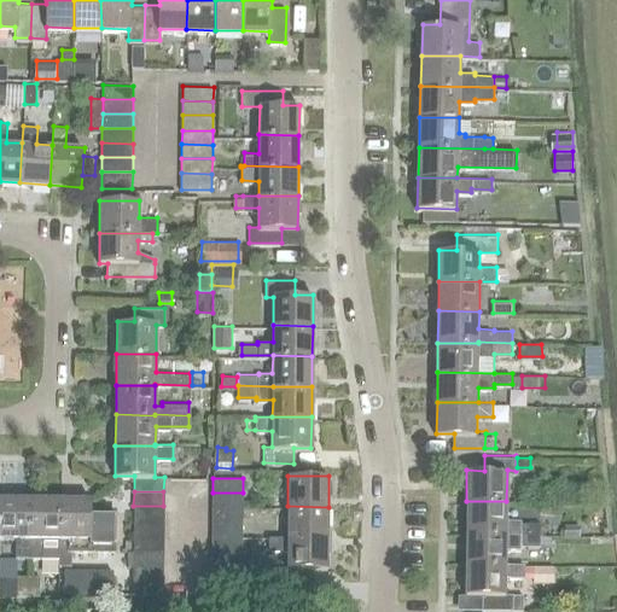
[(243,493),(213,493),(213,506),(243,507),(243,493)]
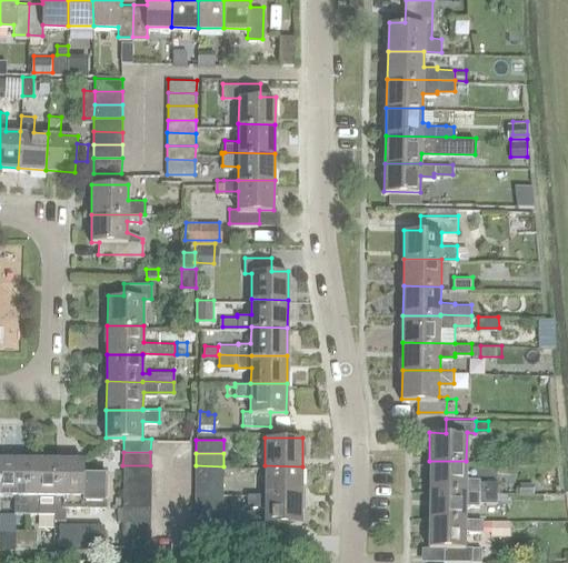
[(27,494),(26,494),(26,458),(0,456),(0,493),(20,494),(20,501),(15,501),(15,511),(27,512),(27,494)]
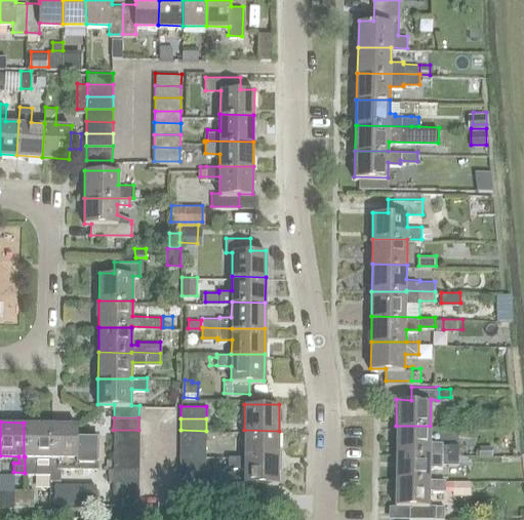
[(24,456),(25,456),(25,473),(36,473),(50,473),(50,456),(50,423),(24,423),(24,456)]
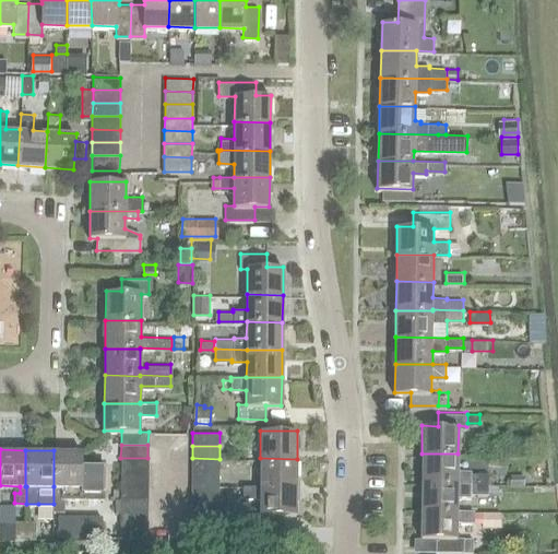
[(54,450),(54,486),(54,504),(54,510),(66,510),(66,498),(105,499),(106,459),(81,459),(81,450),(54,450)]
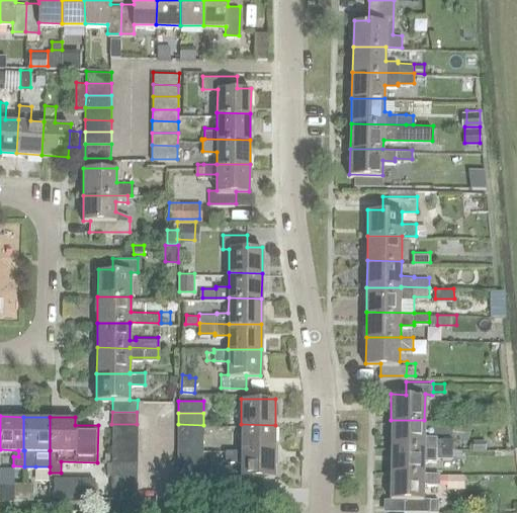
[(436,436),(424,436),(424,420),(391,420),(391,446),(424,446),(452,446),(452,437),(436,437),(436,436)]
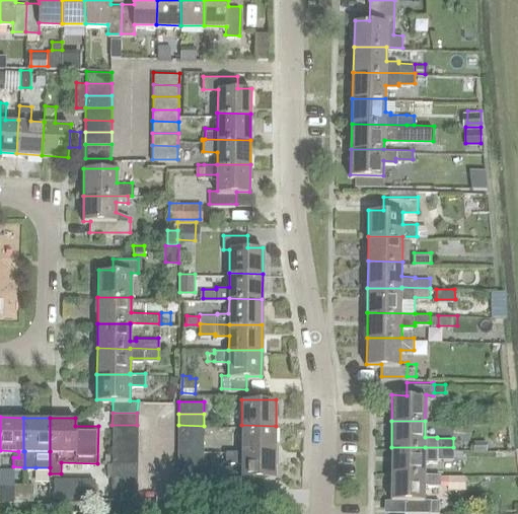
[(112,425),(112,437),(137,437),(137,425),(112,425)]
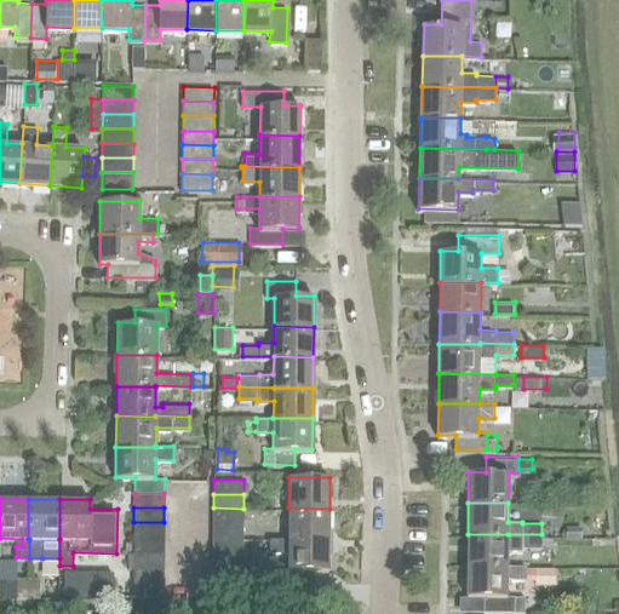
[(213,523),(244,523),(244,509),(213,508),(213,523)]
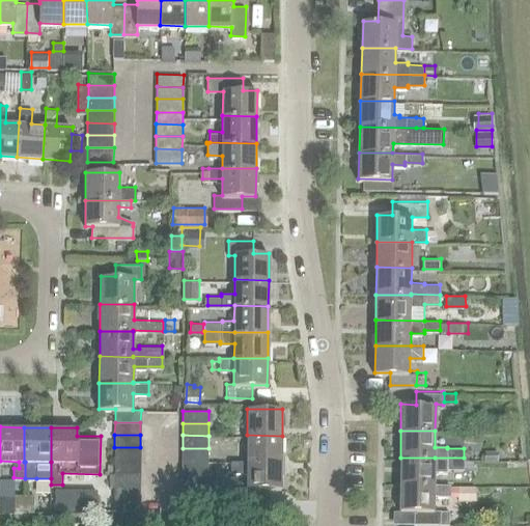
[(282,436),(247,435),(246,462),(281,462),(282,436)]
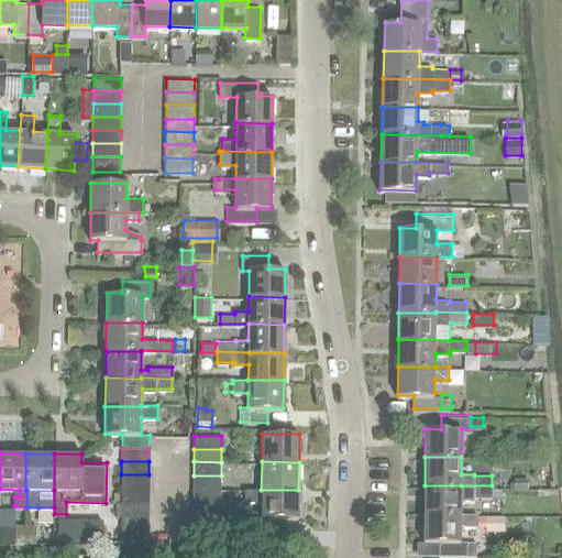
[(121,474),(121,488),(149,488),(149,474),(121,474)]
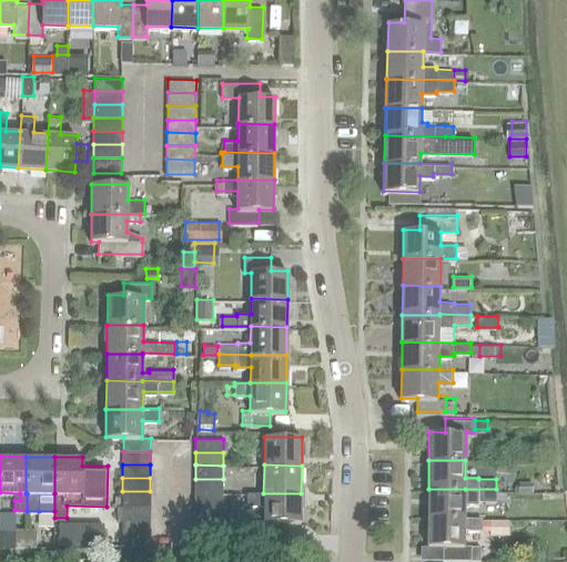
[(195,492),(223,492),(223,479),(195,479),(195,492)]
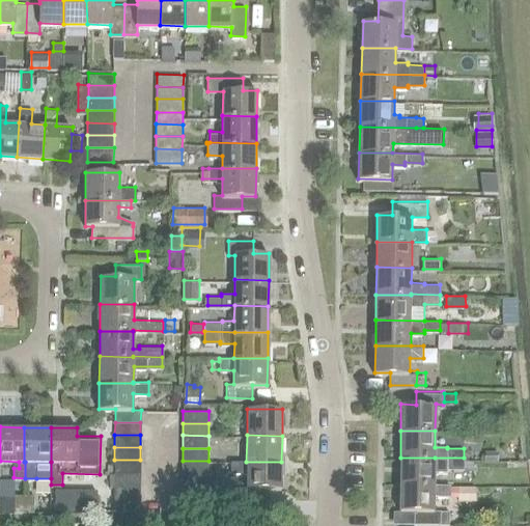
[(499,449),(485,449),(485,459),(499,459),(499,449)]
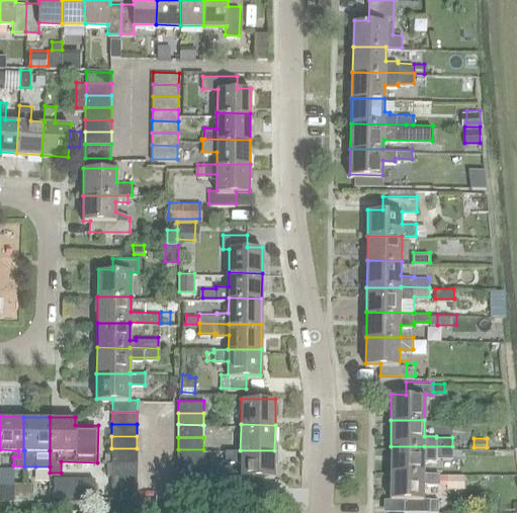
[(423,473),(423,472),(423,459),(436,459),(436,456),(461,456),(462,446),(452,446),(424,446),(391,446),(390,472),(423,473)]
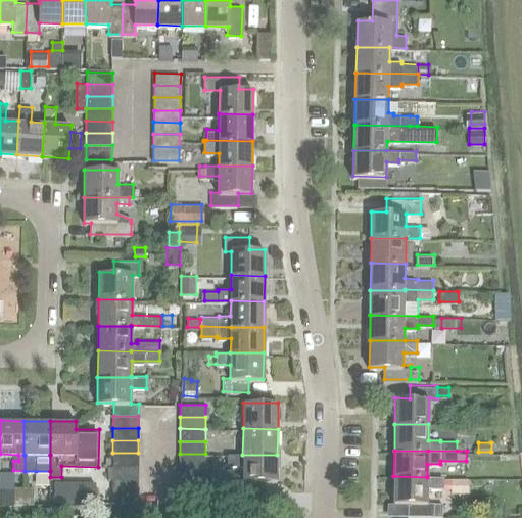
[(112,453),(112,465),(138,465),(138,453),(112,453)]
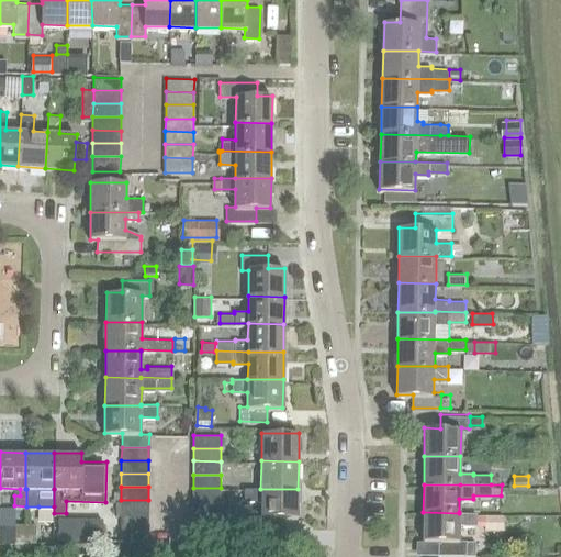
[(193,501),(221,502),(221,488),(193,488),(193,501)]
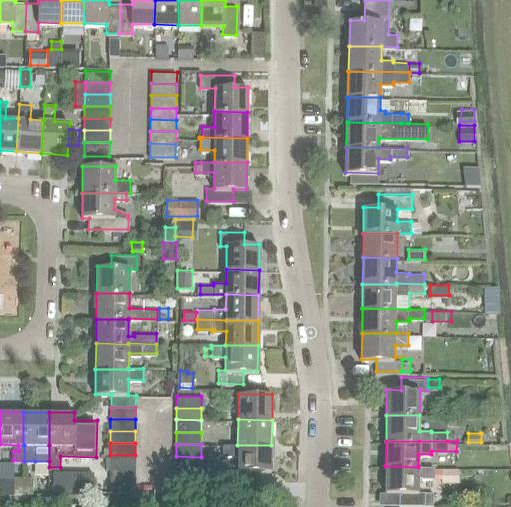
[(271,445),(237,445),(223,445),(223,455),(238,456),(237,470),(232,470),(231,481),(257,481),(257,470),(271,470),(271,445)]
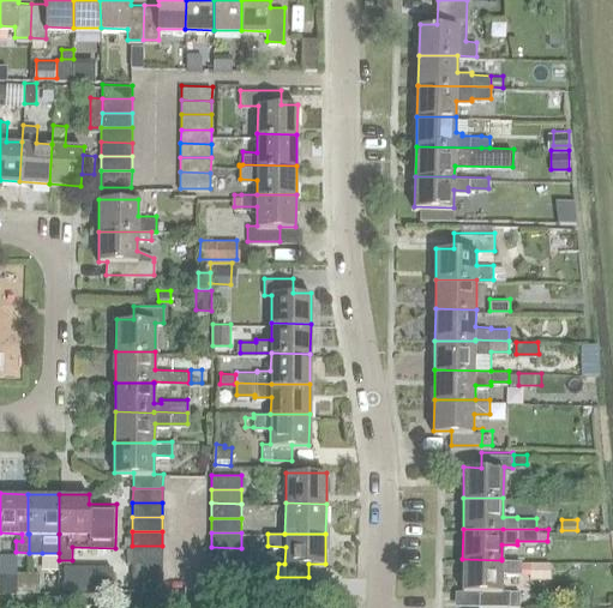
[(132,546),(132,560),(162,560),(162,546),(132,546)]
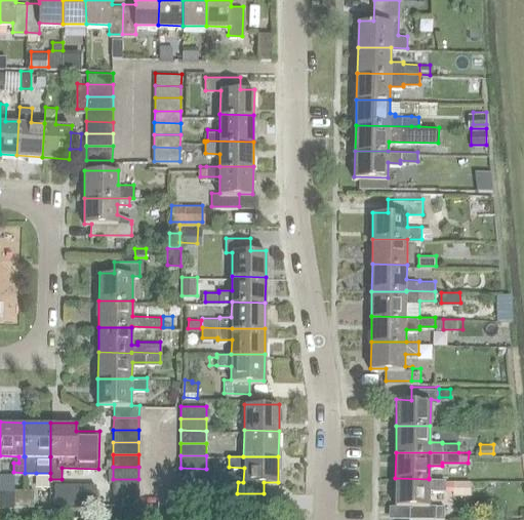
[(206,469),(180,468),(180,480),(206,480),(206,469)]
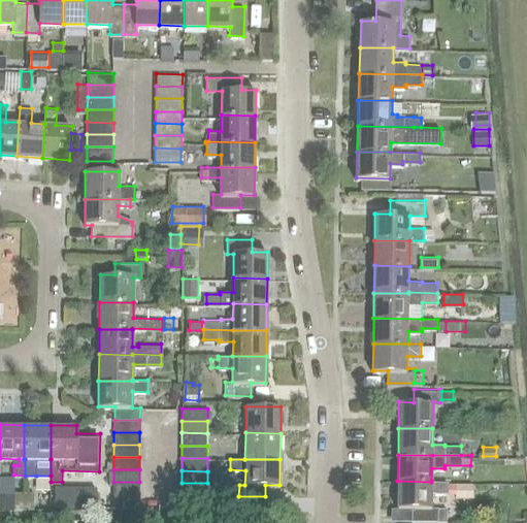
[(431,505),(431,492),(447,492),(448,482),(431,481),(431,482),(397,481),(397,507),(412,508),(412,519),(438,519),(438,505),(431,505)]
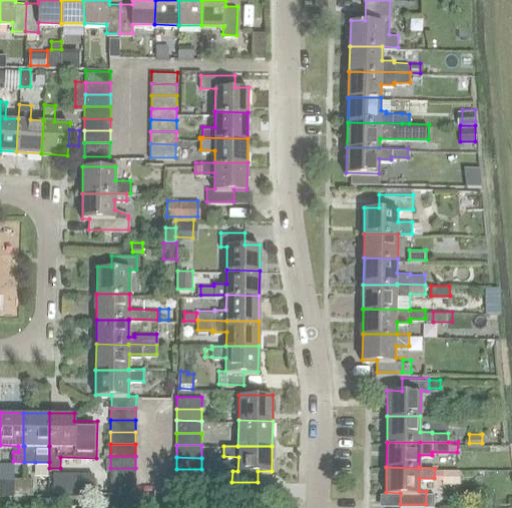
[(460,468),(443,467),(443,481),(460,482),(460,468)]
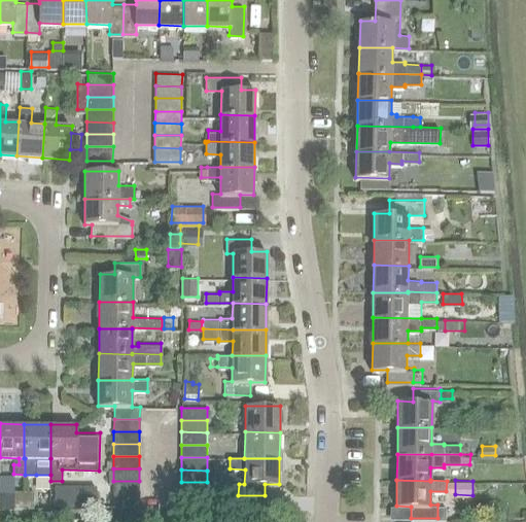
[(113,481),(113,493),(139,493),(139,481),(113,481)]
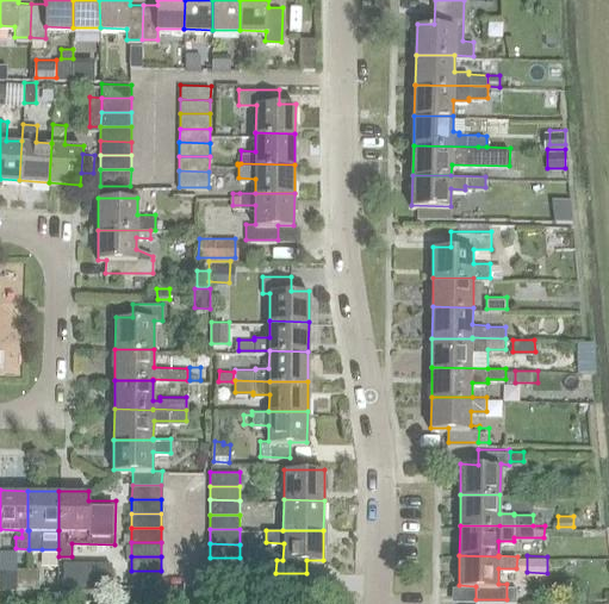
[(240,558),(210,558),(210,572),(240,572),(240,558)]
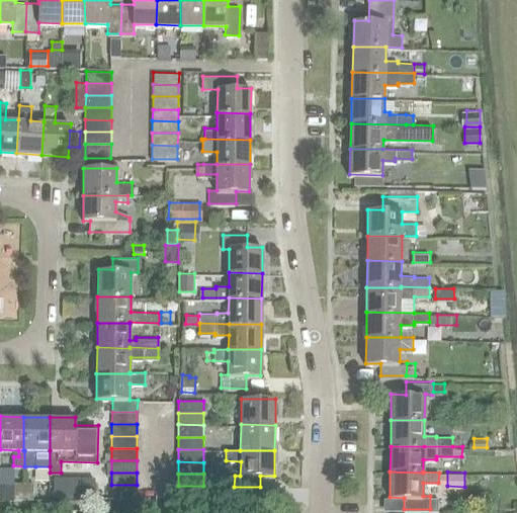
[(54,493),(54,497),(70,497),(70,478),(55,478),(54,493)]
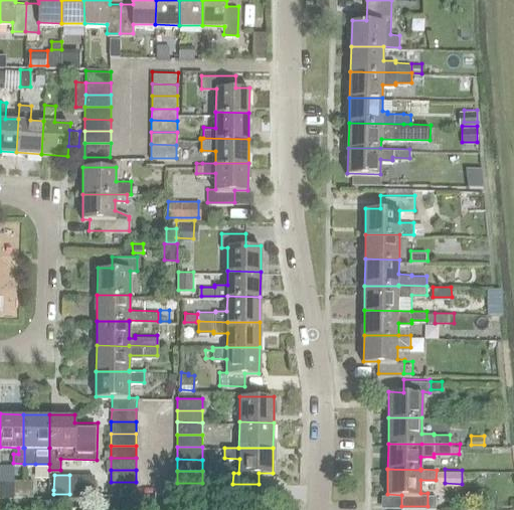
[(24,494),(24,479),(14,479),(14,494),(24,494)]
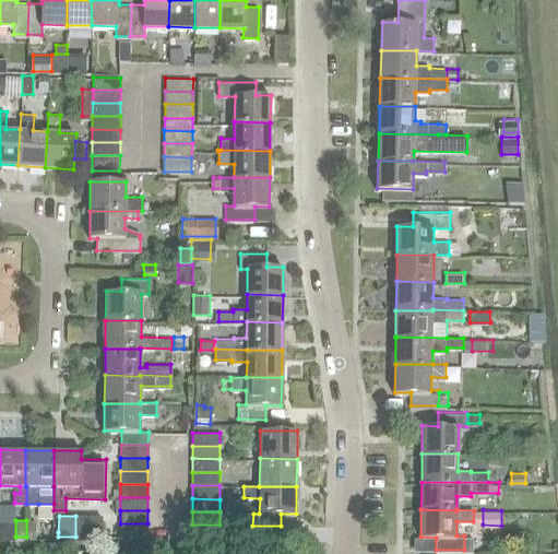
[(26,520),(26,537),(36,537),(36,520),(26,520)]
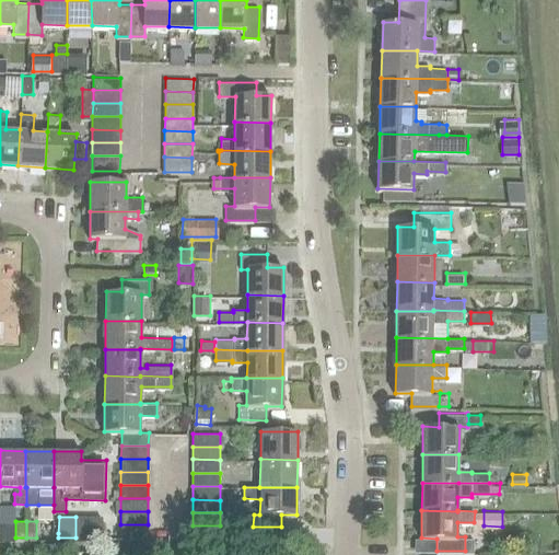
[(147,538),(148,524),(120,524),(120,538),(147,538)]
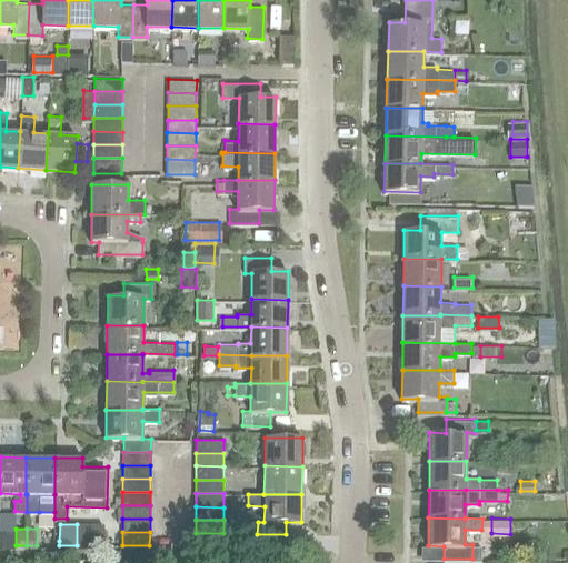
[(472,544),(472,559),(482,560),(484,544),(472,544)]
